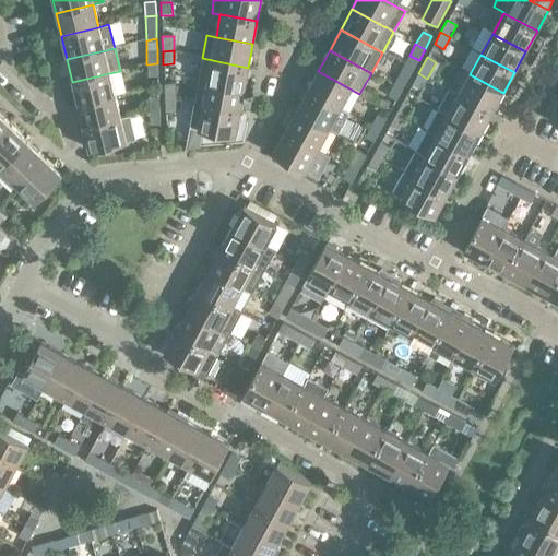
[(198,82),(244,91),(248,68),(202,58),(198,82)]
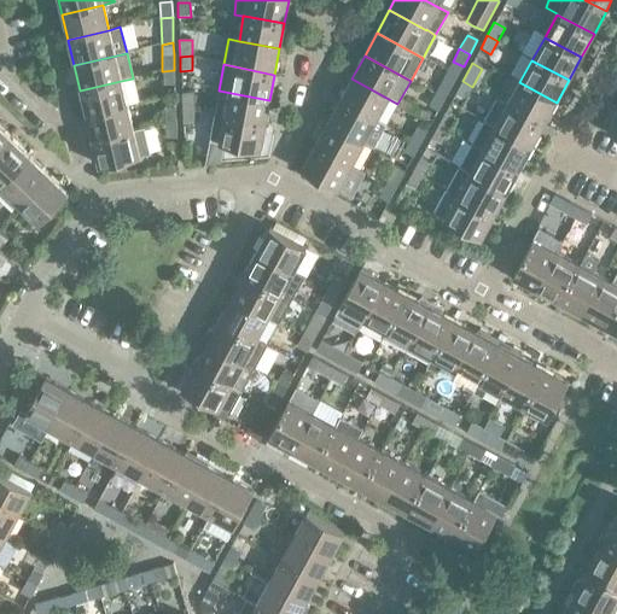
[(163,71),(162,71),(162,86),(174,86),(174,70),(163,71)]
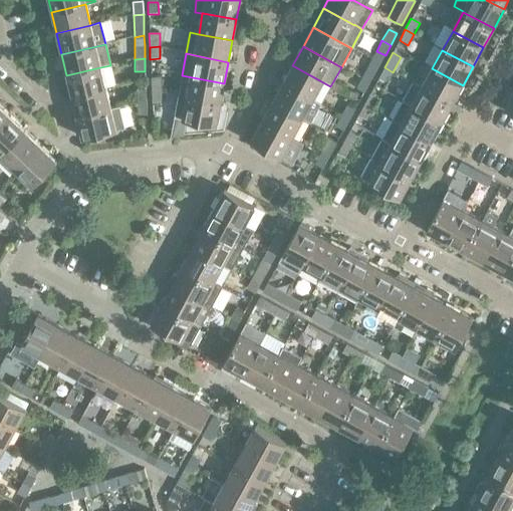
[(320,104),(330,86),(292,65),(282,84),(312,100),(313,100),(320,104)]
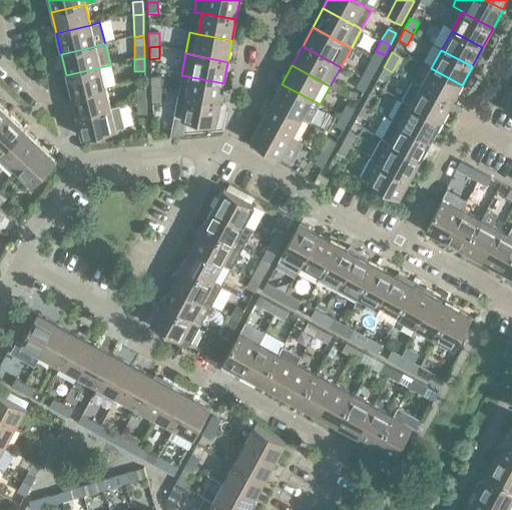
[(361,78),(369,83),(376,71),(367,66),(361,78)]
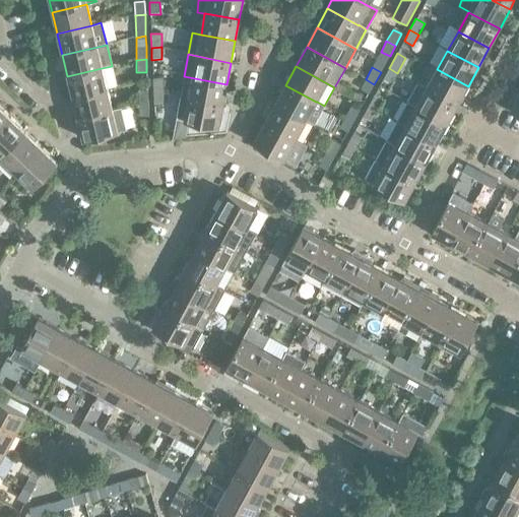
[(72,98),(107,89),(102,68),(67,76),(72,98)]
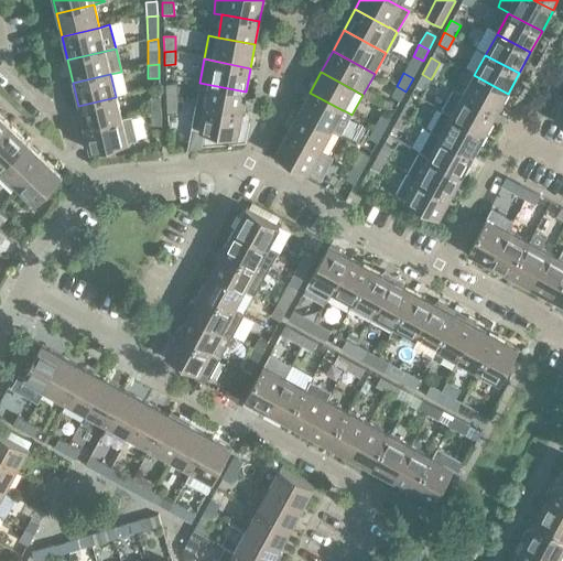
[(431,79),(422,74),(415,86),(424,92),(431,79)]
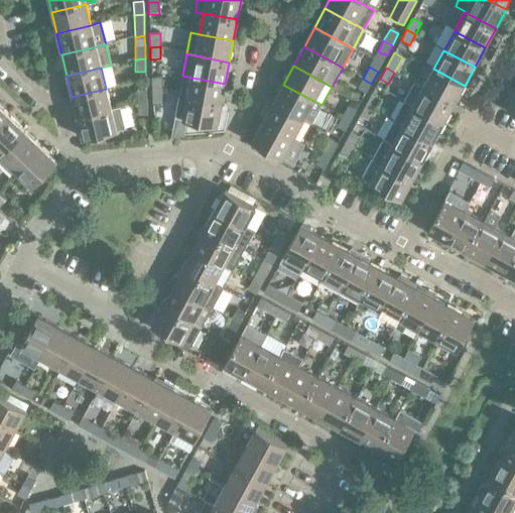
[(433,69),(423,88),(454,105),(465,86),(433,69)]
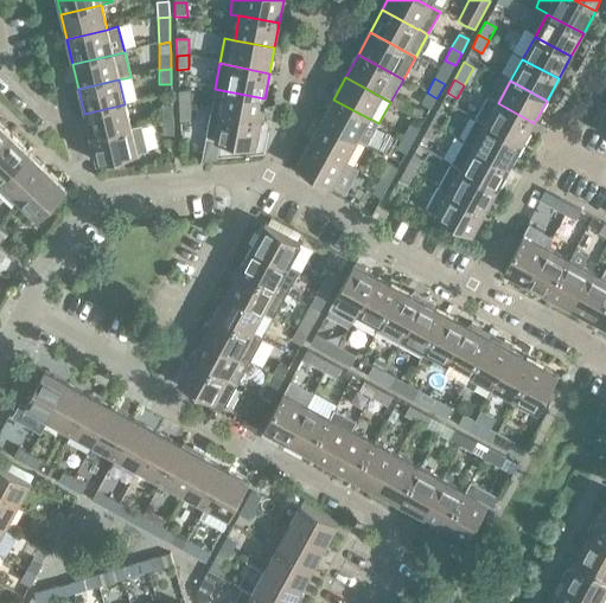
[(210,114),(260,123),(265,98),(215,89),(210,114)]
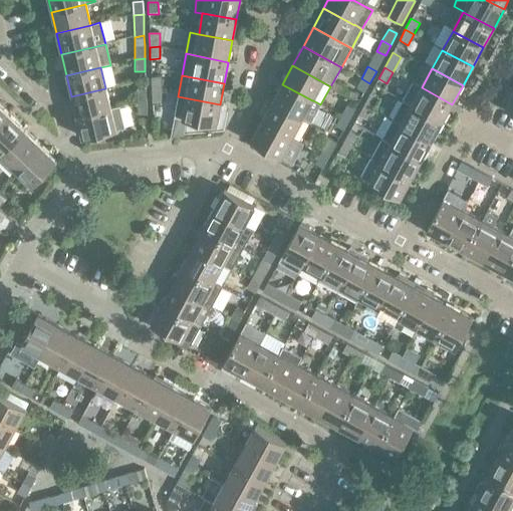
[(151,78),(152,91),(162,90),(161,77),(151,78)]
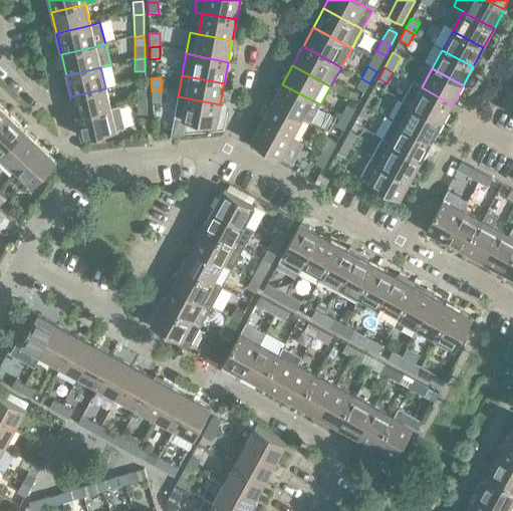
[(369,83),(361,78),(355,88),(364,93),(369,83)]
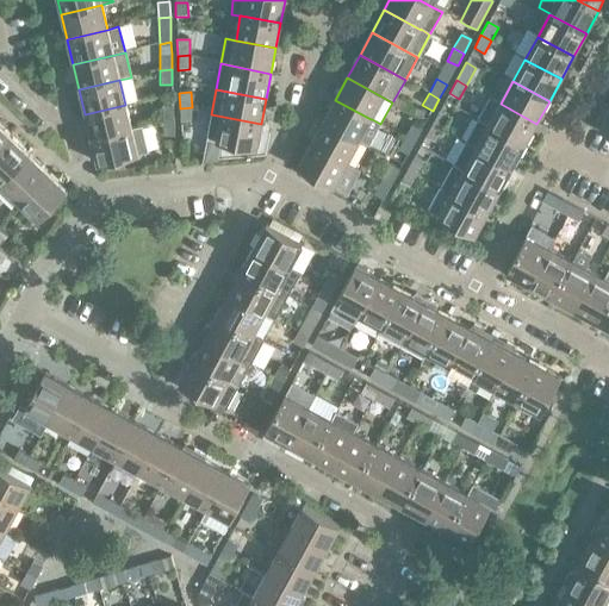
[(478,122),(524,147),(536,124),(501,104),(490,98),(478,122)]
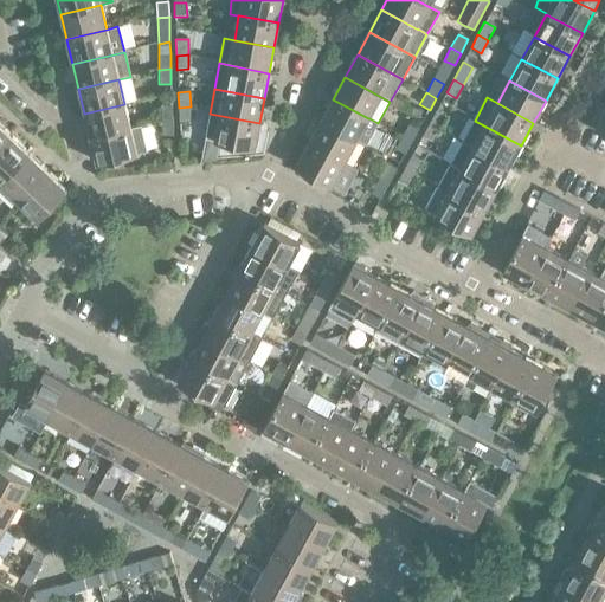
[(321,122),(356,141),(365,147),(378,123),(369,118),(368,118),(333,99),(321,122)]
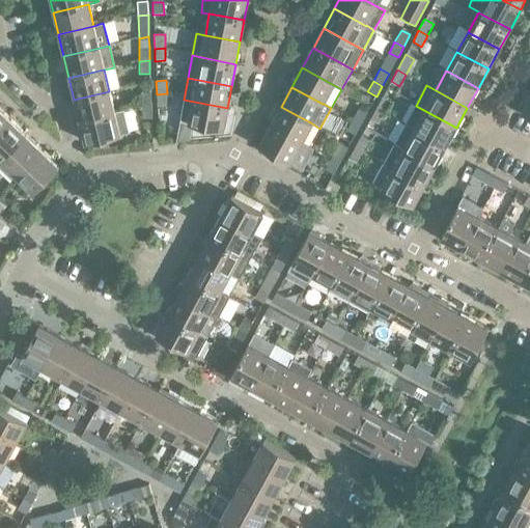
[(109,91),(74,100),(80,121),(114,113),(114,112),(109,91)]
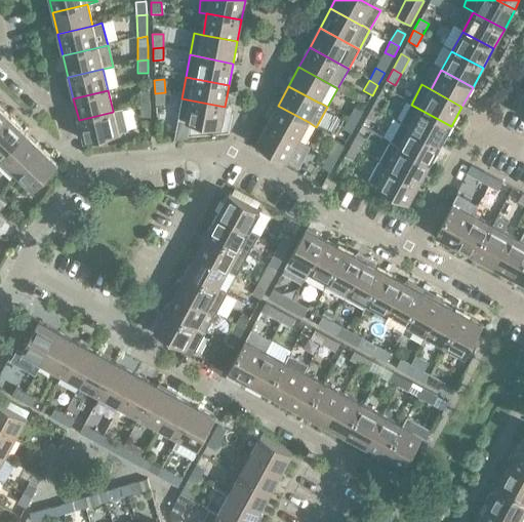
[(140,106),(150,105),(149,92),(138,92),(139,106),(140,106)]
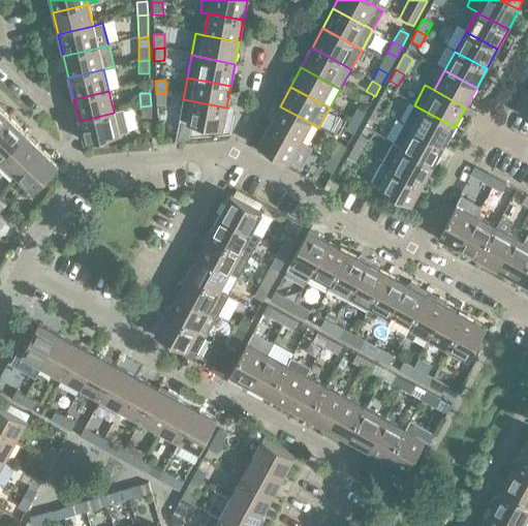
[(156,94),(156,106),(166,105),(166,93),(156,94)]
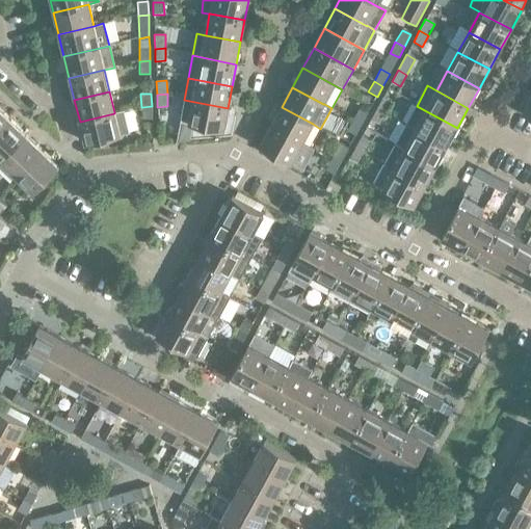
[(530,96),(522,113),(530,117),(530,96)]
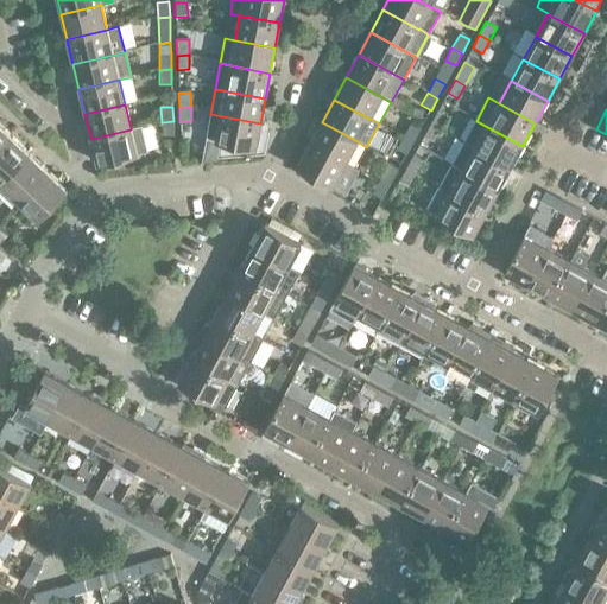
[(430,125),(441,131),(448,116),(437,112),(430,125)]
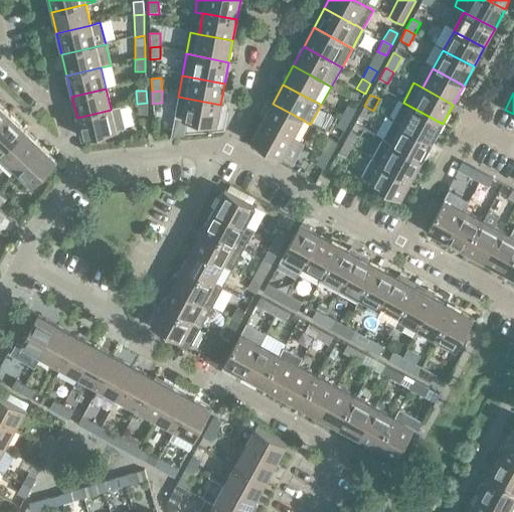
[(220,105),(178,97),(174,119),(216,127),(220,105)]
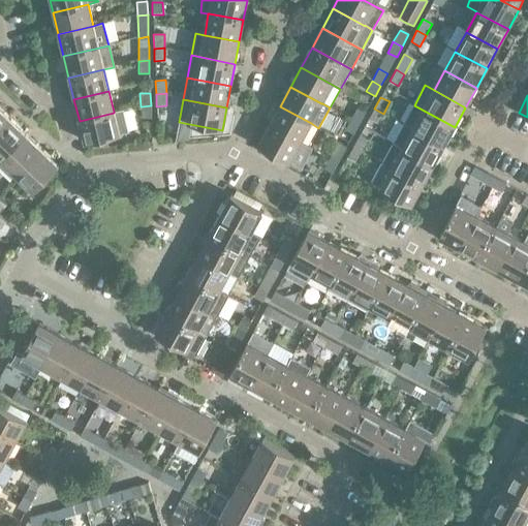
[(142,106),(141,106),(141,119),(152,118),(151,105),(142,106)]
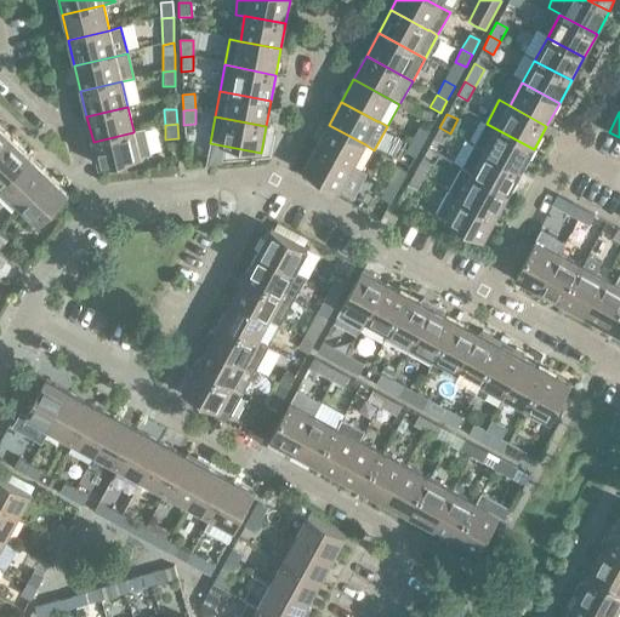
[(473,146),(484,152),(522,172),(534,149),(487,124),(473,146)]
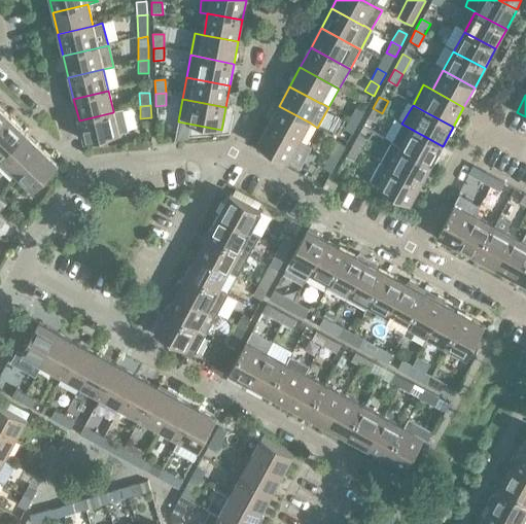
[(310,123),(279,106),(268,126),(300,142),(310,123)]
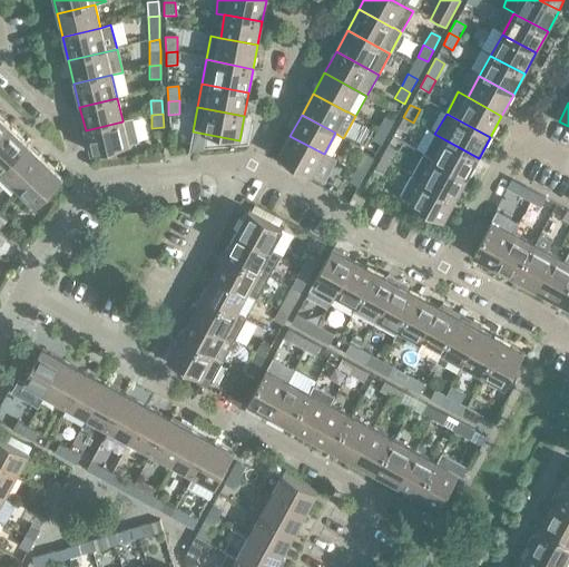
[(378,129),(388,134),(394,121),(384,116),(378,129)]
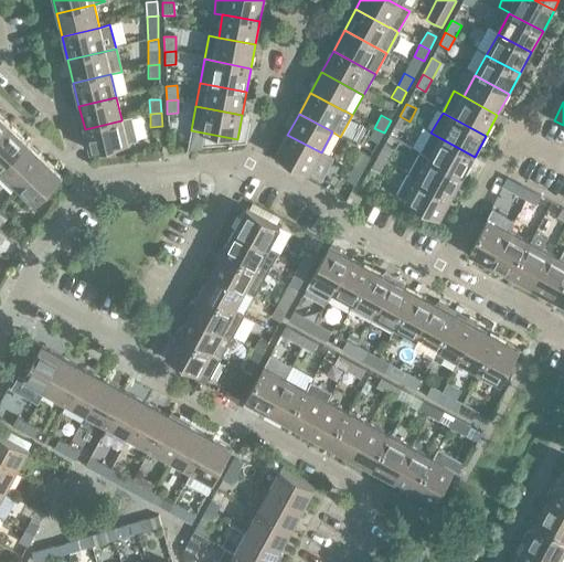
[(410,122),(400,116),(393,128),(403,134),(410,122)]
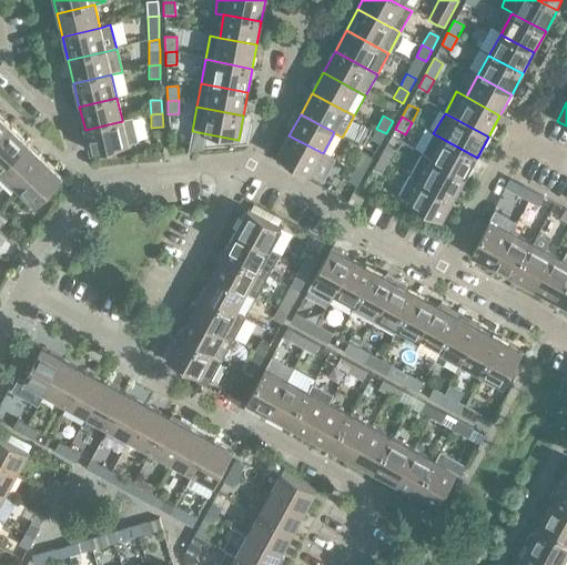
[(91,154),(129,145),(138,143),(132,118),(122,120),(122,121),(85,130),(91,154)]
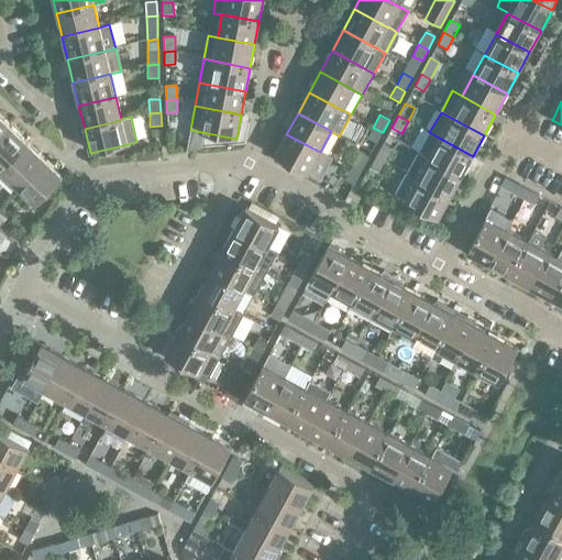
[(0,138),(10,128),(0,118),(0,138)]
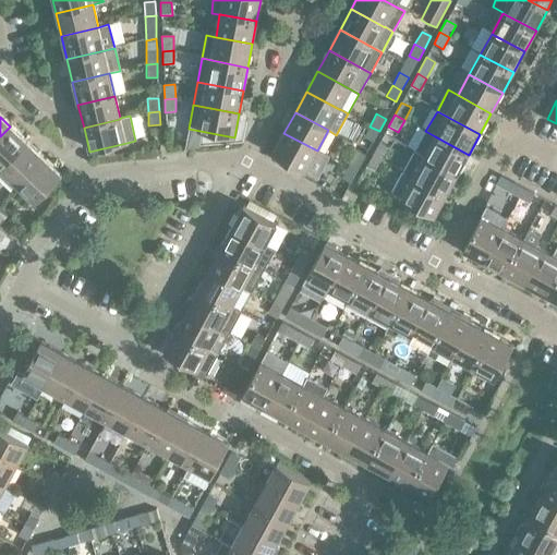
[(0,171),(1,171),(0,170),(26,143),(10,127),(0,136),(0,171)]
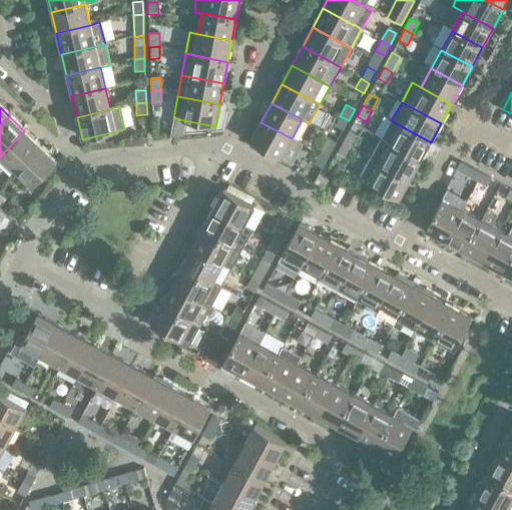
[(349,120),(340,116),(334,126),(343,131),(349,120)]
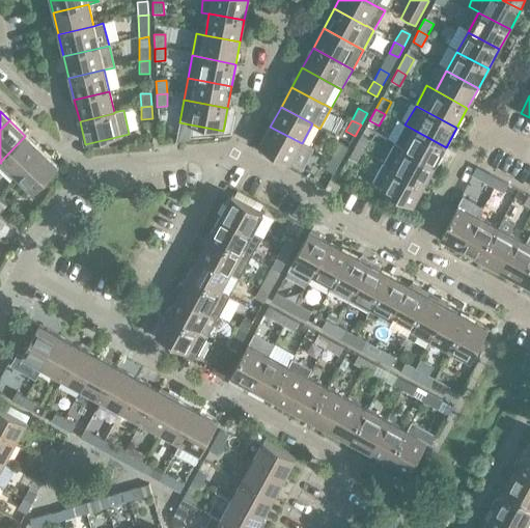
[(435,167),(446,147),(414,130),(405,124),(394,144),(403,149),(435,167)]
